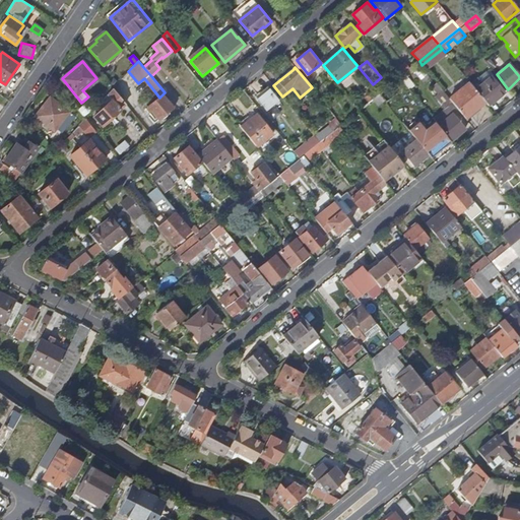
[(399,77),(409,89),(414,85),(407,76),(413,71),(410,68),(399,77)]
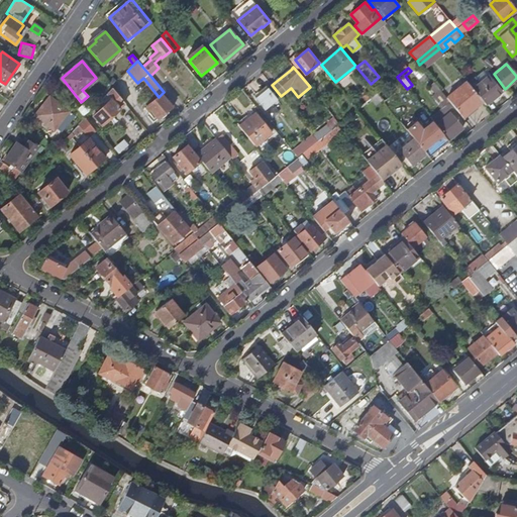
[(469,84),(483,102),(486,105),(501,92),(488,77),(479,84),(475,79),(469,84)]
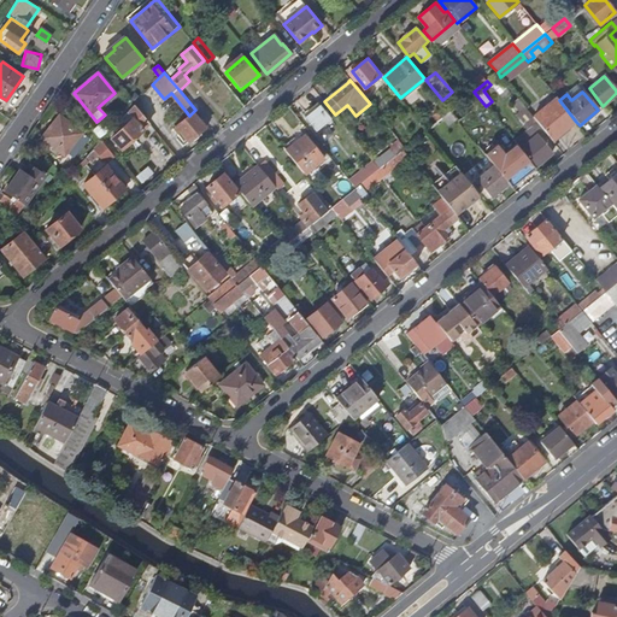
[(536,122),(544,130),(552,141),(576,122),(559,100),(557,98),(533,117),(536,122)]
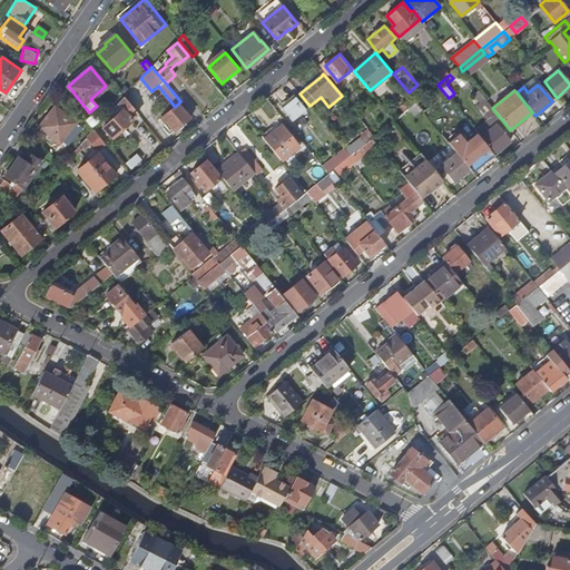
[(124,97),(105,117),(109,121),(123,109),(131,119),(138,114),(124,97)]
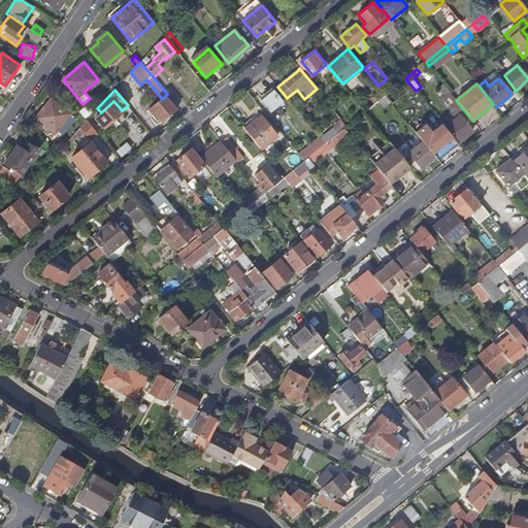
[(271,111),(283,102),(273,90),(261,100),(271,111)]
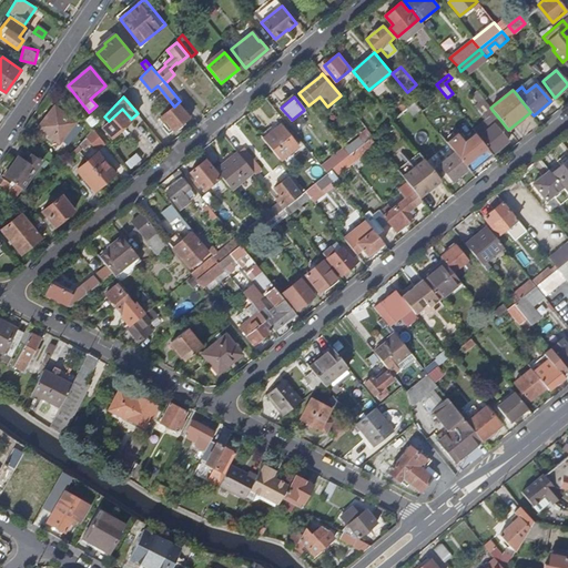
[(388,115),(393,120),(407,108),(414,102),(411,98),(388,115)]
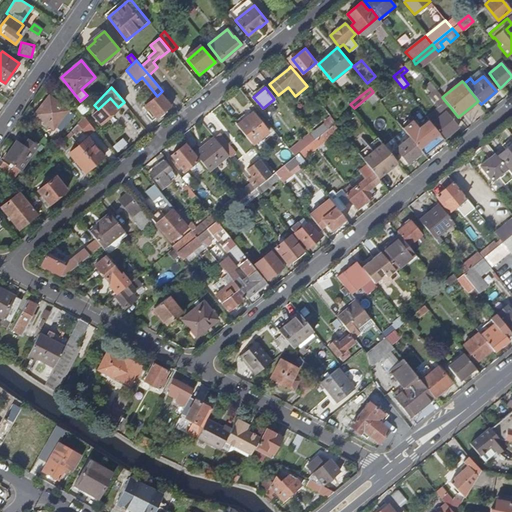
[(442,97),(436,89),(428,96),(437,107),(441,105),(445,101),(442,97)]
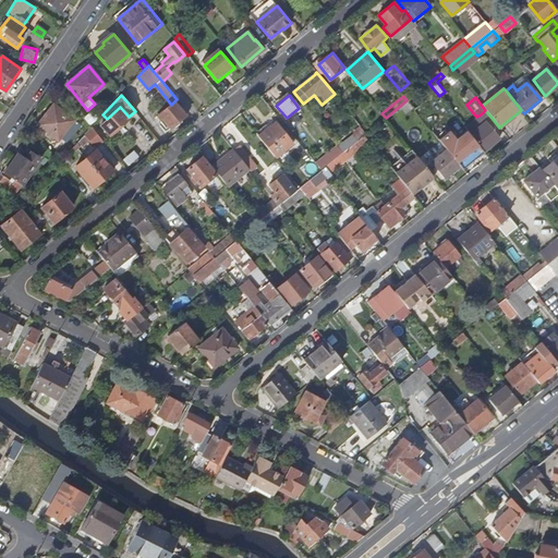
[(407,100),(400,106),(405,112),(412,107),(407,100)]
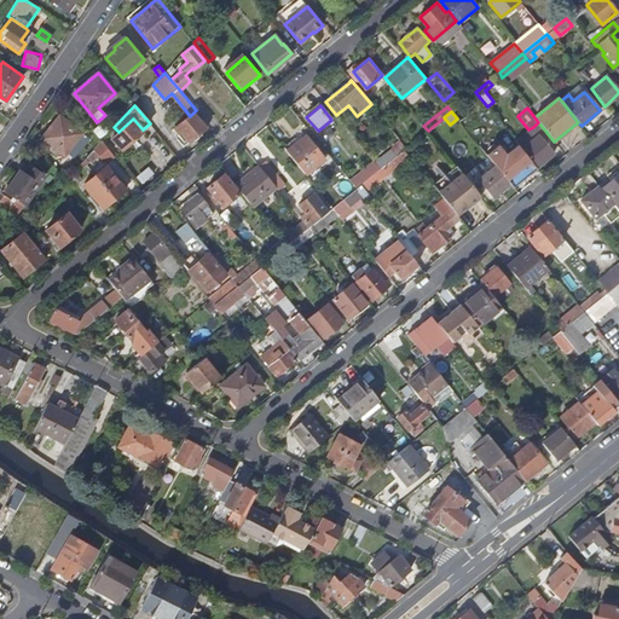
[(208,126),(203,120),(201,121),(194,113),(190,116),(175,127),(189,143),(208,126)]
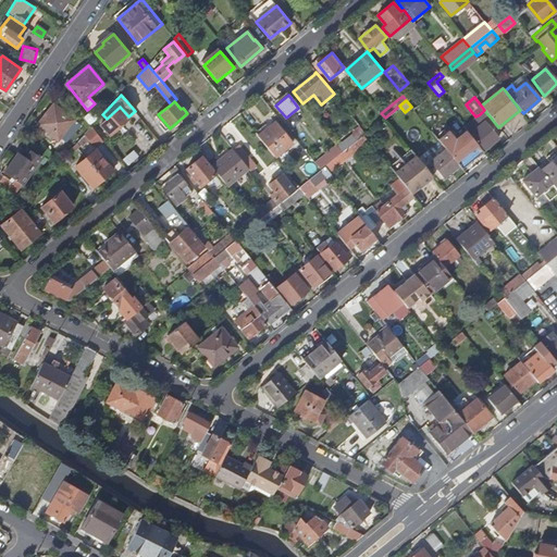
[(85,133),(91,126),(75,107),(69,115),(54,103),(38,124),(59,139),(61,137),(66,140),(78,126),(85,133)]
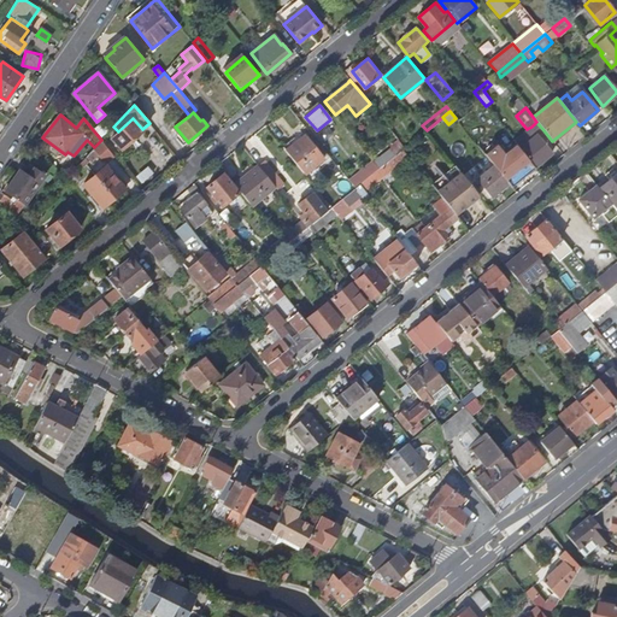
[(133,118),(118,131),(111,140),(121,150),(142,129),(133,118)]
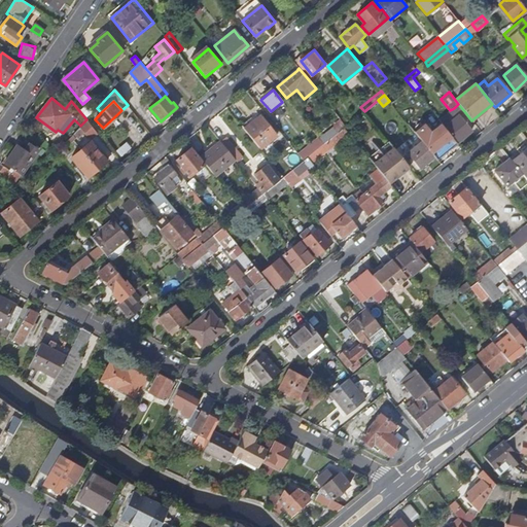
[(464,111),(458,104),(454,108),(460,115),(464,111)]
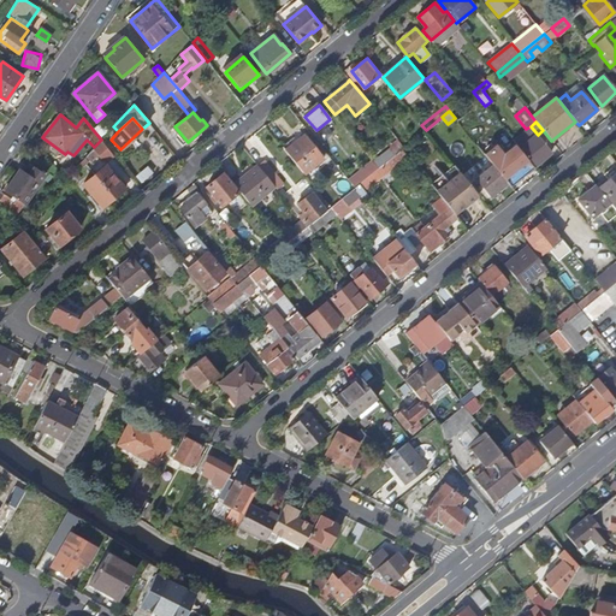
[(513,141),(516,144),(532,164),(534,166),(551,152),(538,135),(525,146),(519,137),(513,141)]
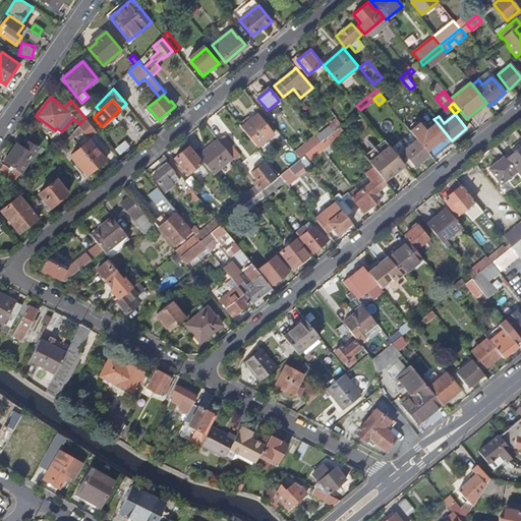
[(241,127),(257,148),(273,134),(257,115),(241,127)]
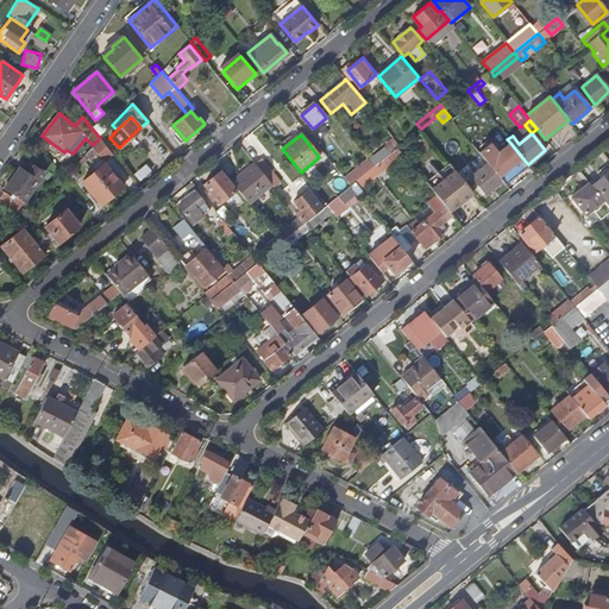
[(100,138),(93,145),(82,158),(83,161),(88,157),(89,159),(98,154),(104,161),(112,154),(100,138)]
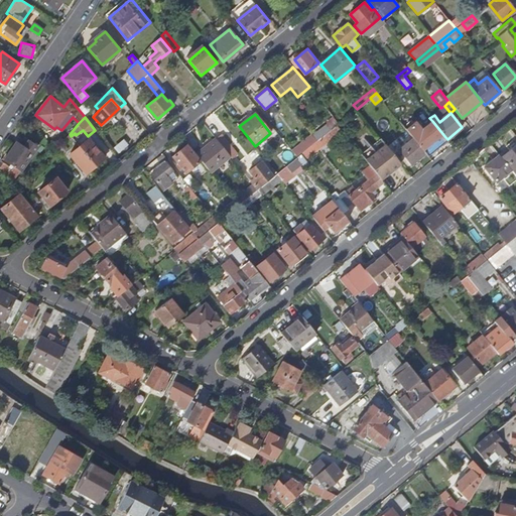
[(405,129),(414,139),(425,153),(445,137),(432,121),(422,129),(415,121),(405,129)]
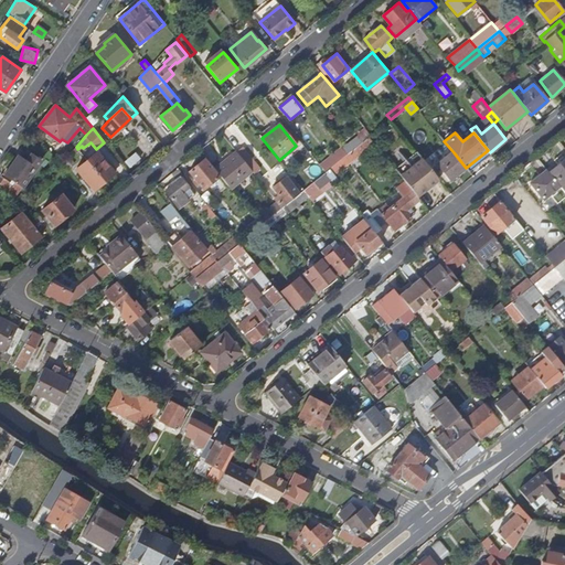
[(342,149),(343,150),(347,155),(362,144),(356,138),(342,149)]
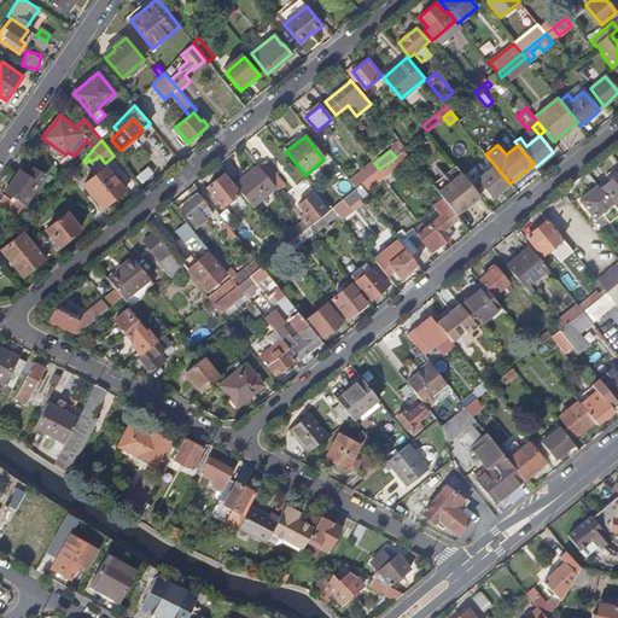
[(275,186),(280,192),(287,187),(266,161),(260,167),(275,186)]
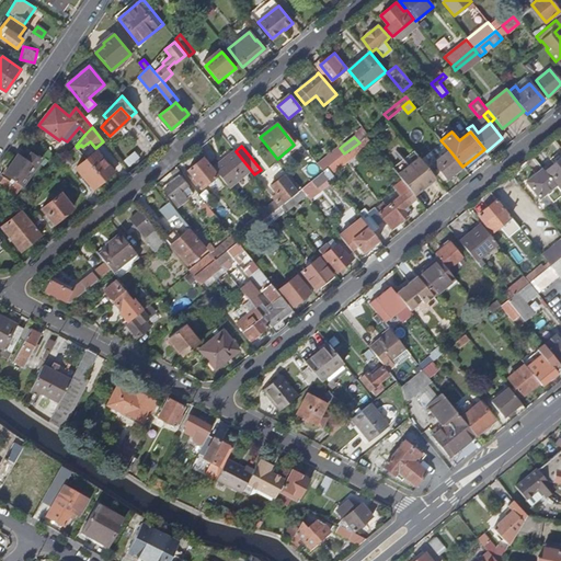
[(319,165),(323,171),(344,153),(341,149),(319,165)]
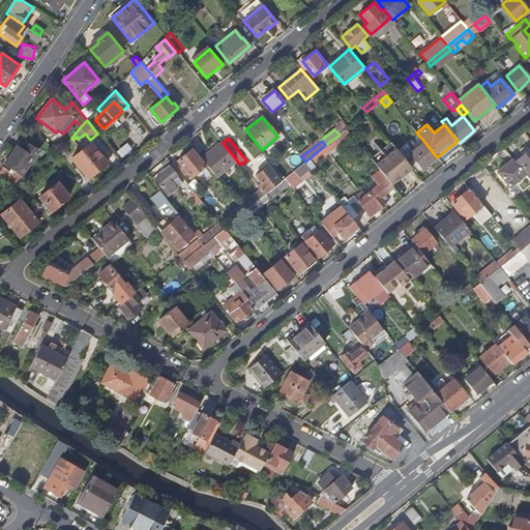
[(236,159),(223,143),(222,142),(201,158),(215,176),(236,159)]
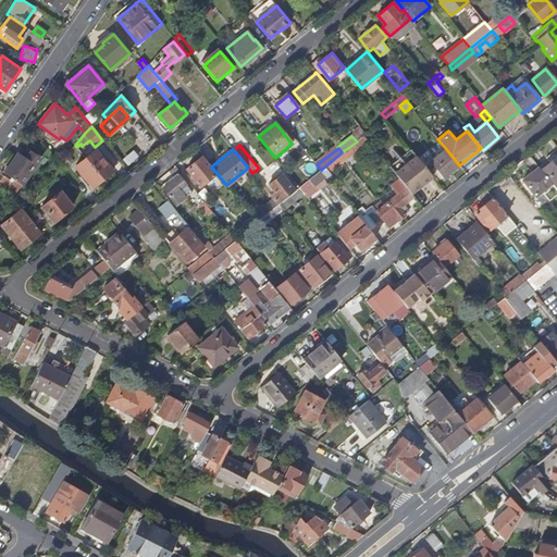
[(410,149),(390,166),(394,173),(416,156),(410,149)]
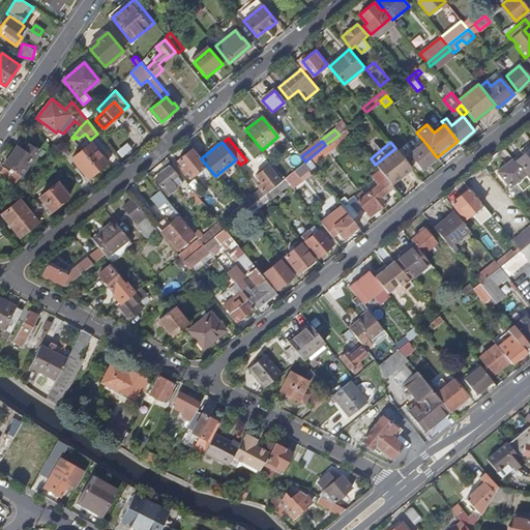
[(82,150),(98,170),(108,163),(91,143),(82,150)]
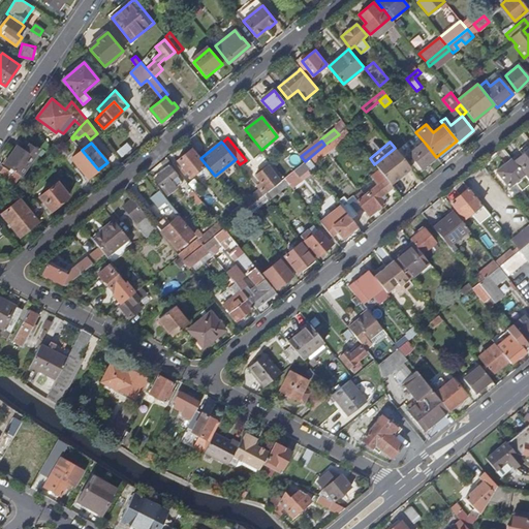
[(436,157),(425,143),(409,155),(422,169),(436,157)]
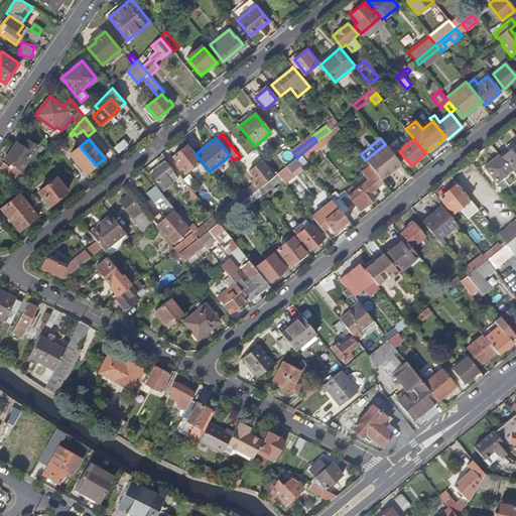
[(0,165),(0,167),(11,181),(19,170),(20,171),(37,146),(28,140),(24,146),(17,142),(0,165)]
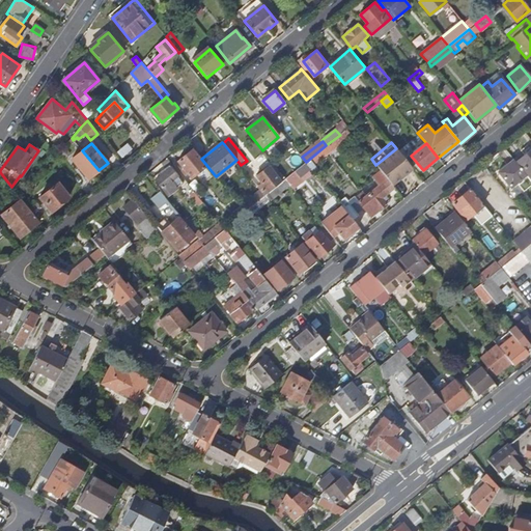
[(396,148),(375,165),(383,172),(392,185),(413,168),(396,148)]
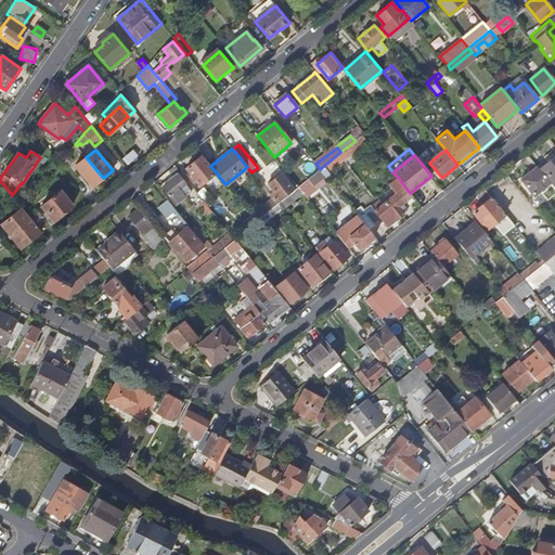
[(201,156),(185,168),(199,185),(216,173),(201,156)]
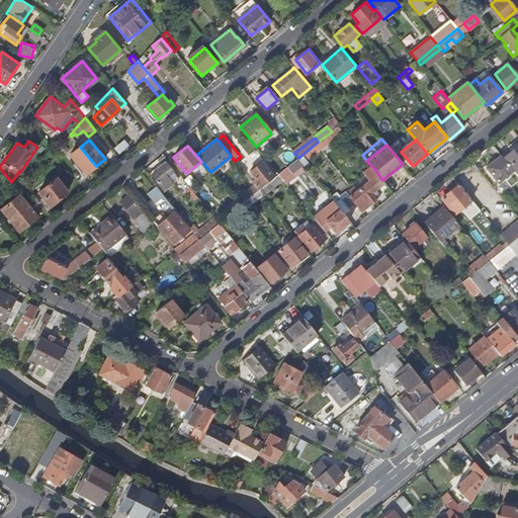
[(517,146),(504,157),(515,170),(514,171),(517,176),(517,146)]
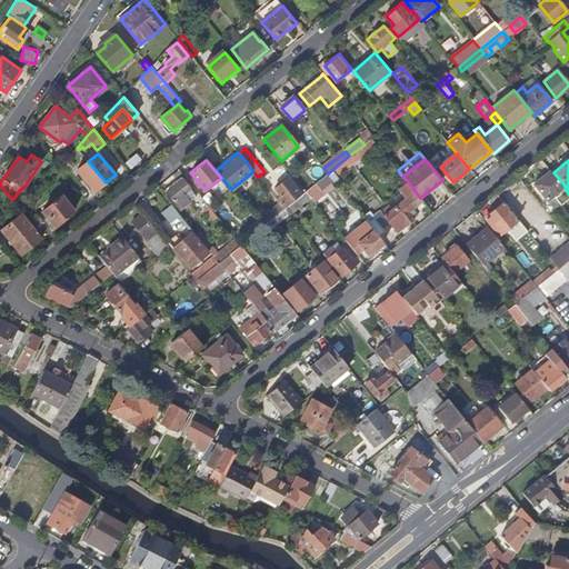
[(106,182),(88,161),(77,170),(95,191),(106,182)]
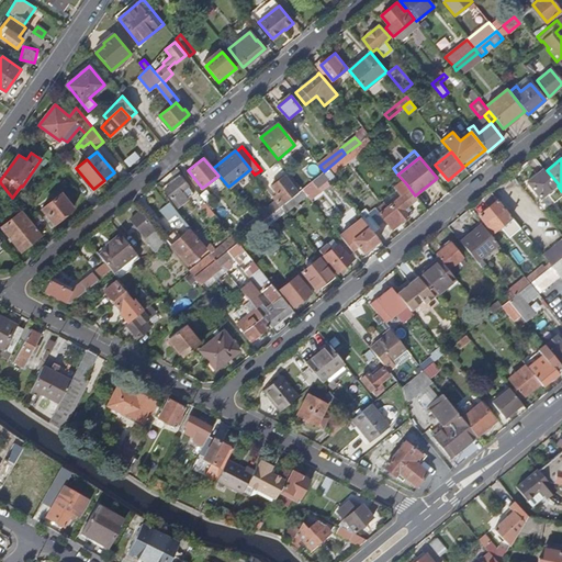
[(561,191),(558,186),(543,169),(528,182),(540,199),(548,192),(554,202),(561,195),(561,191)]
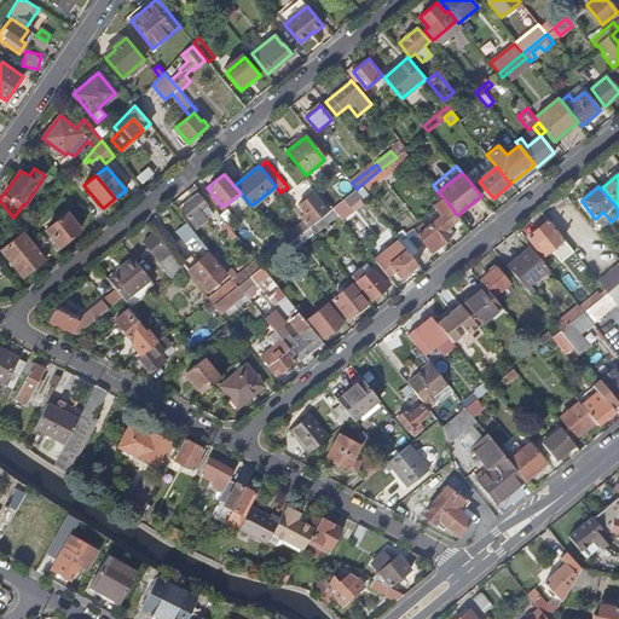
[(357,189),(346,197),(352,204),(363,196),(357,189)]
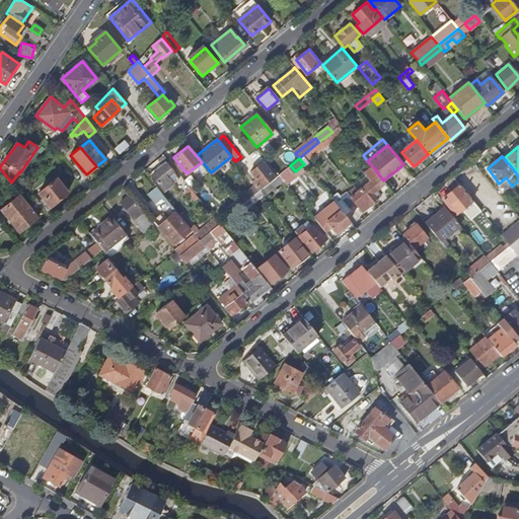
[(175,173),(166,163),(157,171),(155,169),(150,173),(166,193),(175,186),(169,178),(175,173)]
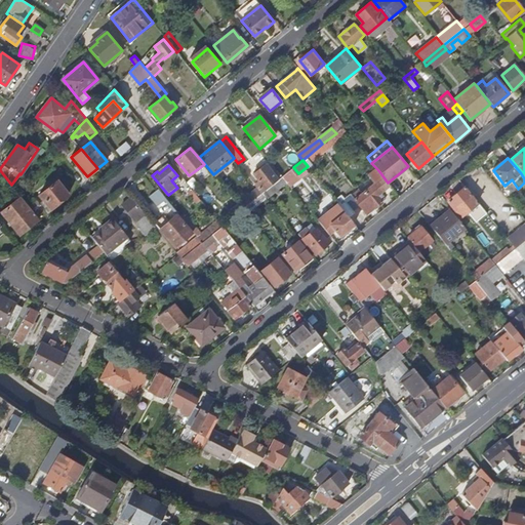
[(258,188),(263,193),(278,179),(266,165),(253,174),(258,182),(255,185),(258,188)]
